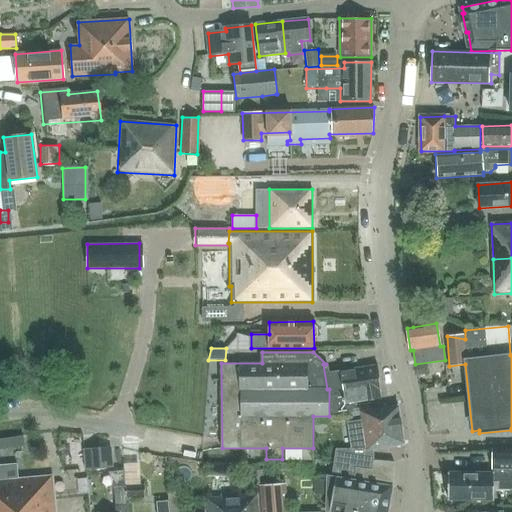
[(328,366),(326,364),(323,364),(327,389),(329,389),(329,416),(353,411),(352,402),(380,397),(380,391),(383,391),(378,364),(329,372),(328,366)]
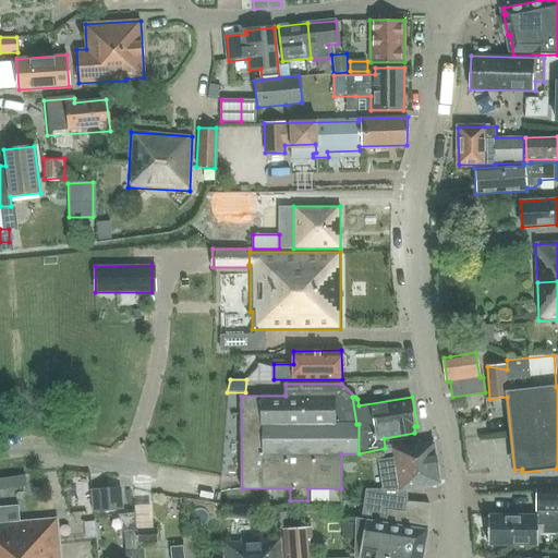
[(434,441),(392,447),(399,490),(408,488),(440,484),(434,441)]
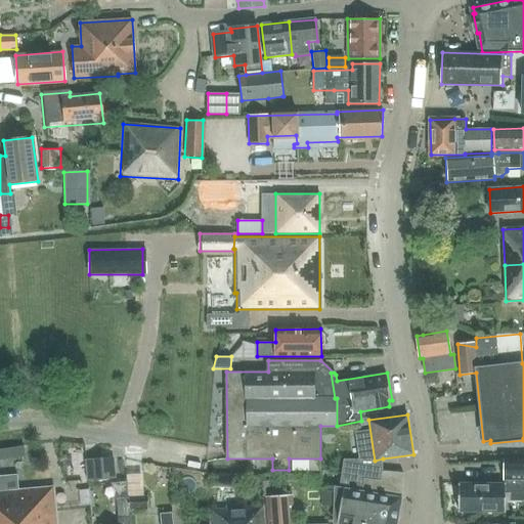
[(0,448),(0,461),(26,460),(24,447),(0,448)]
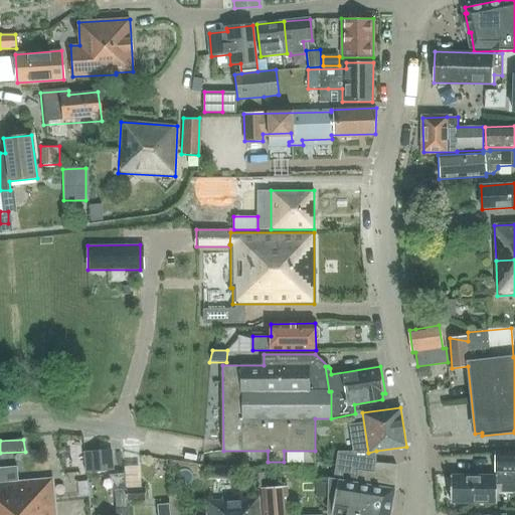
[(111,450),(84,453),(87,473),(112,470),(111,450)]
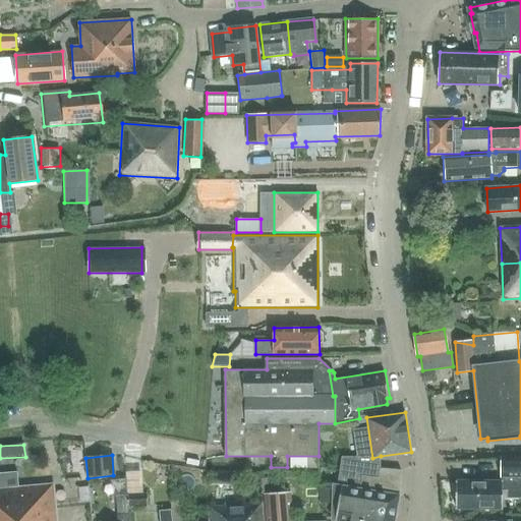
[(381,467),(381,456),(372,458),(358,457),(343,457),(340,473),(362,476),(360,487),(399,495),(401,469),(381,467)]
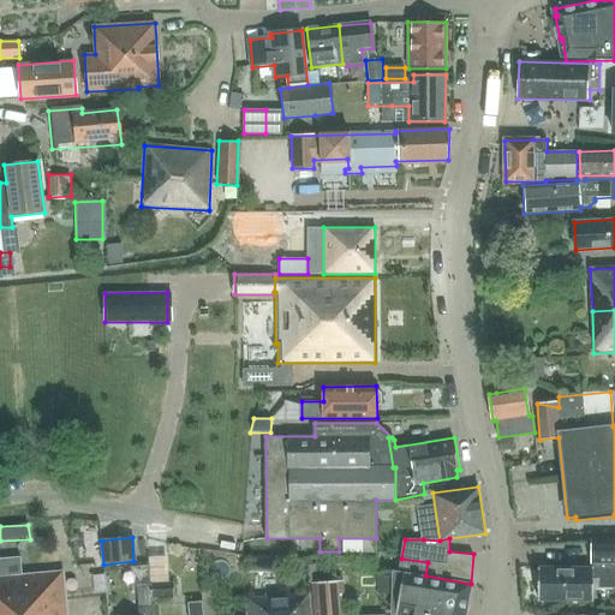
[(614,562),(614,539),(592,539),(592,562),(614,562)]
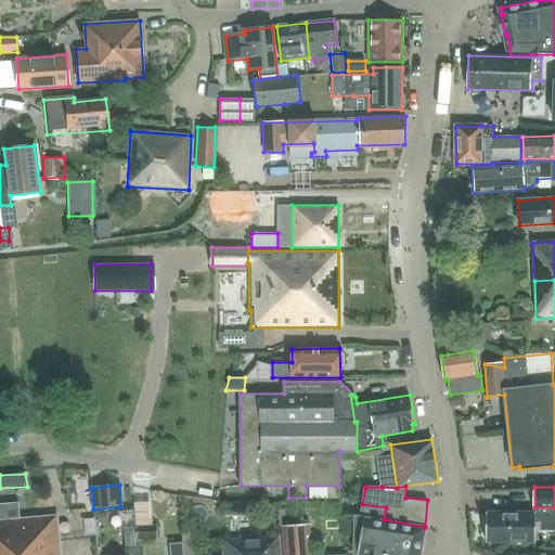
[(59,554),(55,517),(24,520),(23,503),(0,505),(0,554),(59,554)]
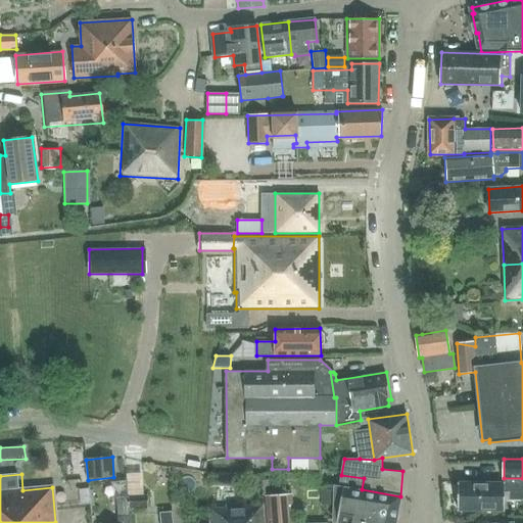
[(522,500),(522,483),(458,483),(458,510),(505,511),(505,501),(522,500)]
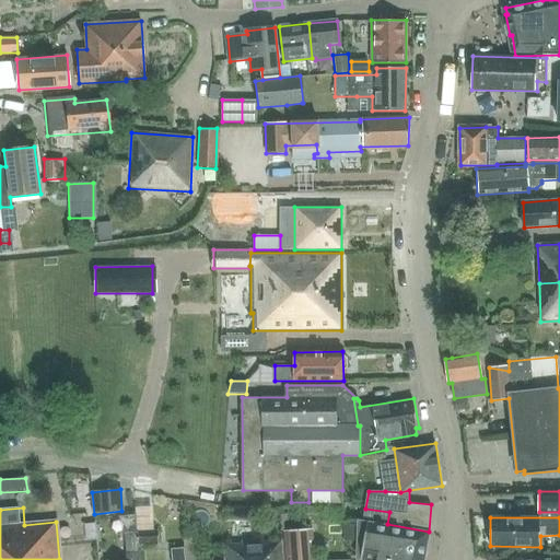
[(358,533),(358,558),(371,559),(423,559),(429,532),(387,524),(358,520),(358,533)]
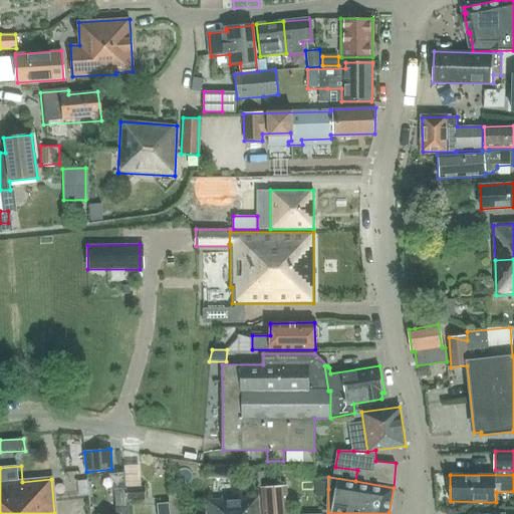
[(125,500),(145,499),(144,487),(124,488),(125,500)]
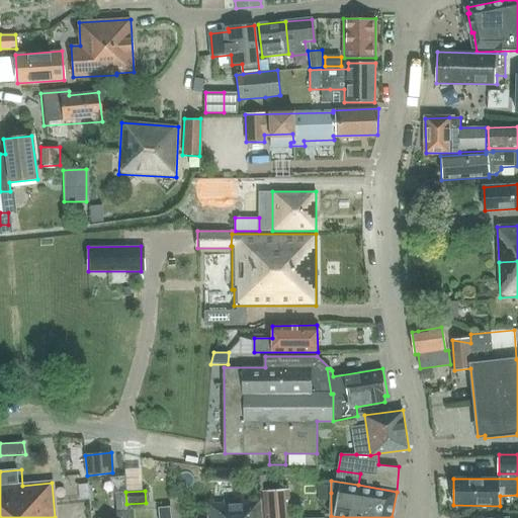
[(265,517),(289,517),(289,491),(264,492),(265,517)]
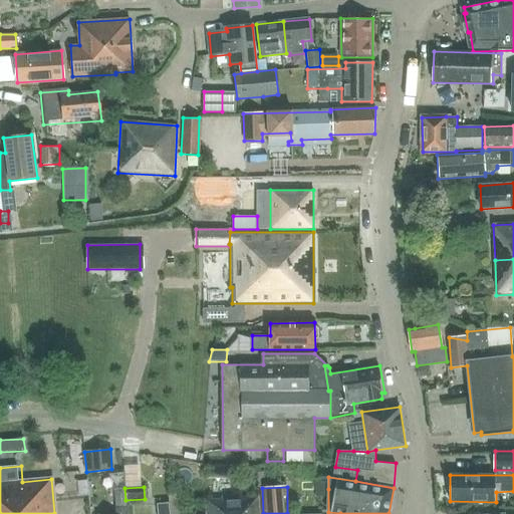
[(126,508),(125,500),(124,488),(114,489),(116,513),(127,513),(127,508),(126,508)]
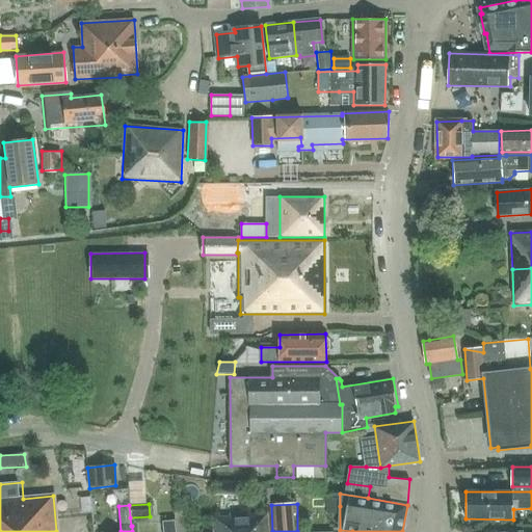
[(268,531),(268,514),(213,519),(214,531),(268,531)]
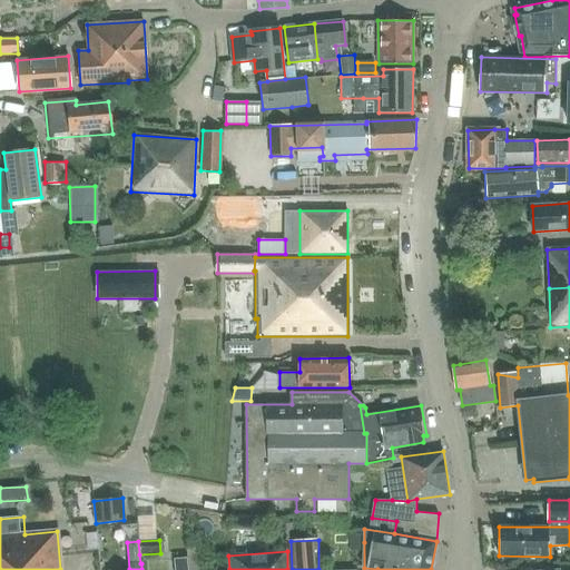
[(188,569),(187,558),(174,559),(175,569),(188,569)]
